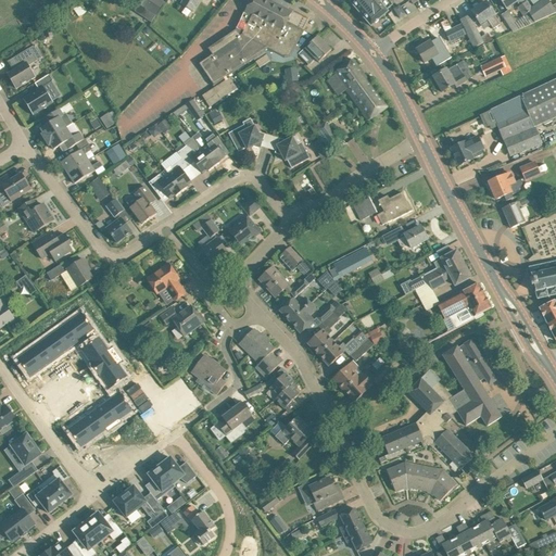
[(160,0),(142,0),(140,5),(155,15),(155,16),(164,3),(164,2),(160,0)]
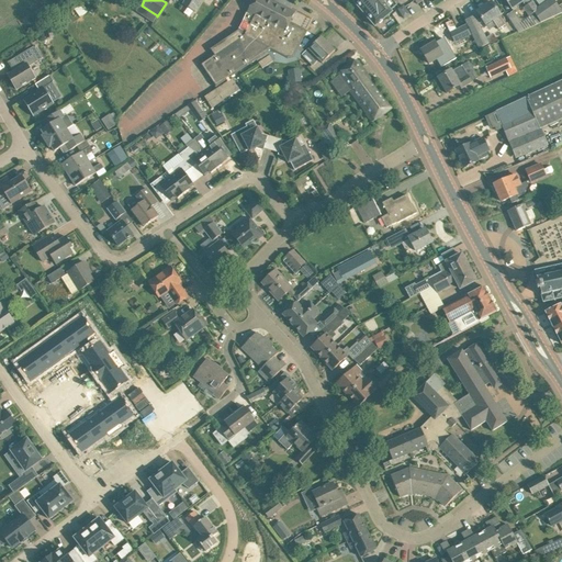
[(184,0),(182,4),(194,11),(201,0),(184,0)]
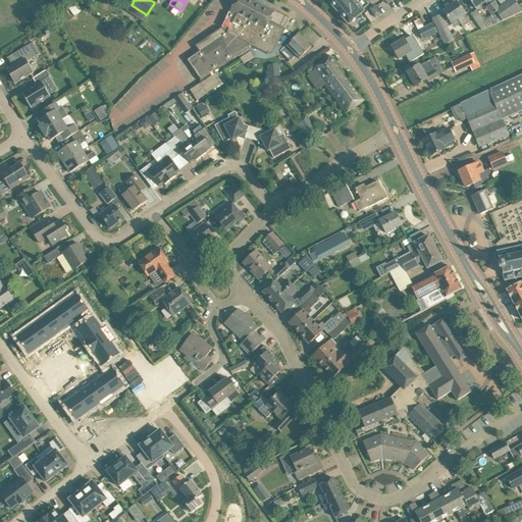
[(250,48),(269,10),(251,0),(236,0),(230,11),(230,12),(227,19),(233,22),(228,33),(227,33),(225,34),(221,29),(195,46),(199,52),(187,60),(201,81),(250,48)]
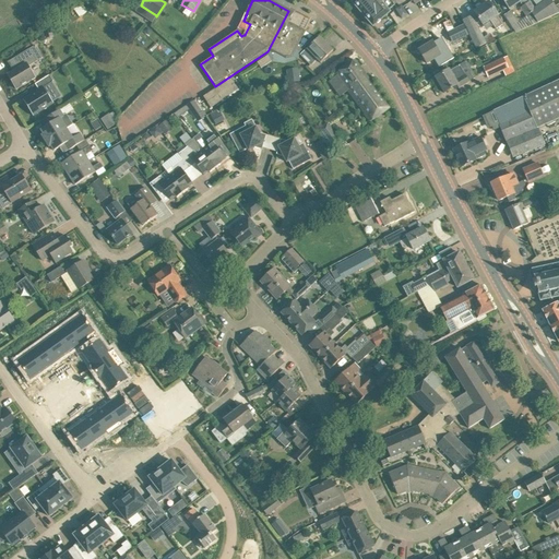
[(349,0),(373,26),(390,12),(389,11),(395,6),(390,0),(349,0)]
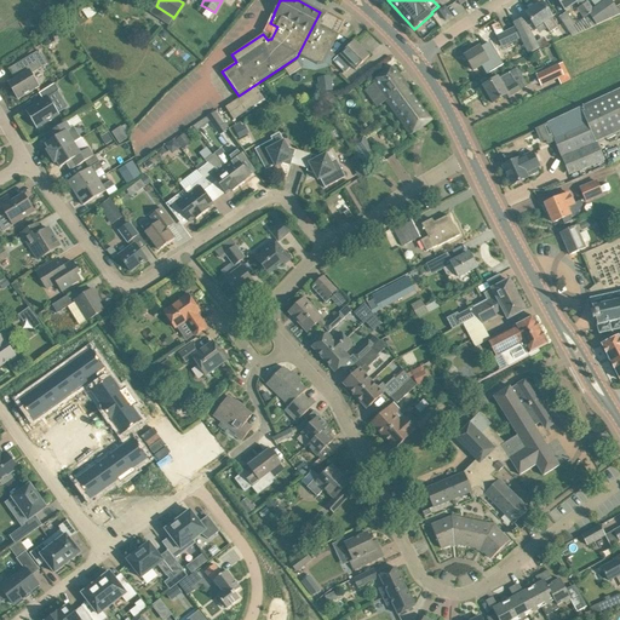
[(557,0),(566,10),(577,3),(580,7),(578,10),(584,18),(589,15),(579,0),(557,0)]
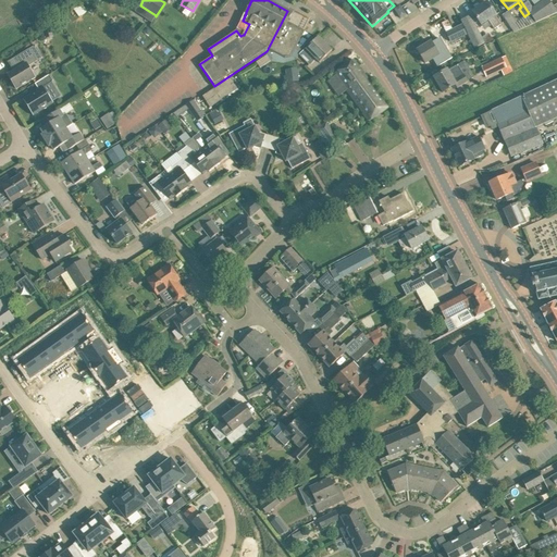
[(532,8),(528,2),(525,3),(523,0),(520,0),(529,13),(534,10),(532,8)]
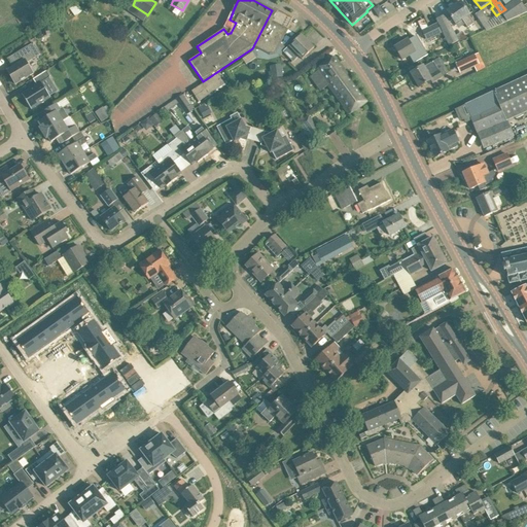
[(500,12),(507,22),(526,12),(526,4),(524,6),(519,0),(514,0),(503,7),(505,9),(500,12)]
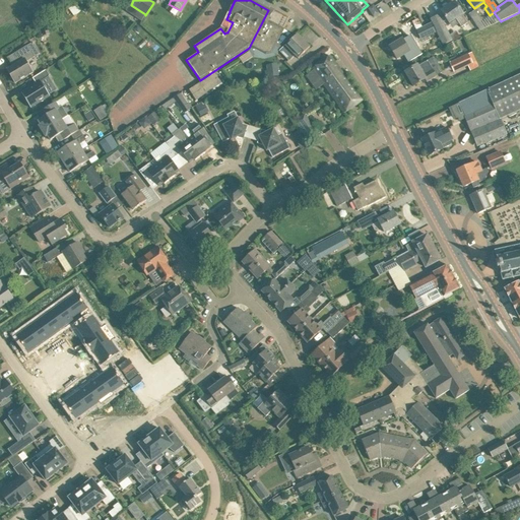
[(463,14),(461,10),(455,2),(441,11),(450,23),(456,19),(462,27),(468,23),(462,15),(463,14)]
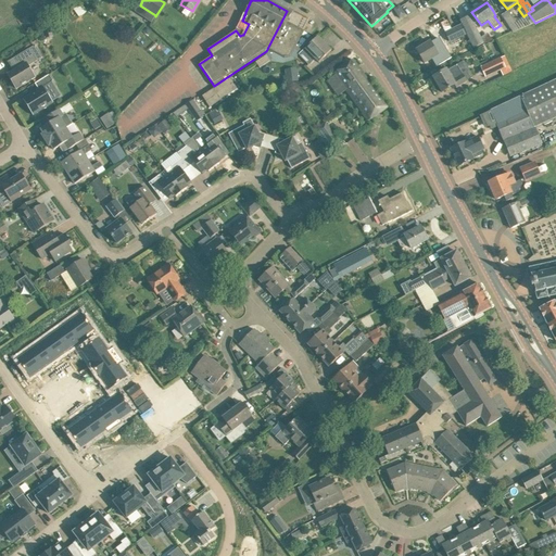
[(405,3),(393,8),(396,17),(409,13),(405,3)]
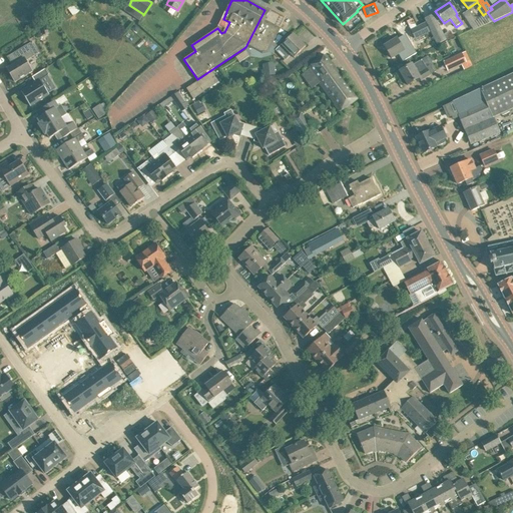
[(269,12),(265,10),(245,47),(250,50),(251,48),(263,53),(268,52),(281,29),(265,20),(269,12)]
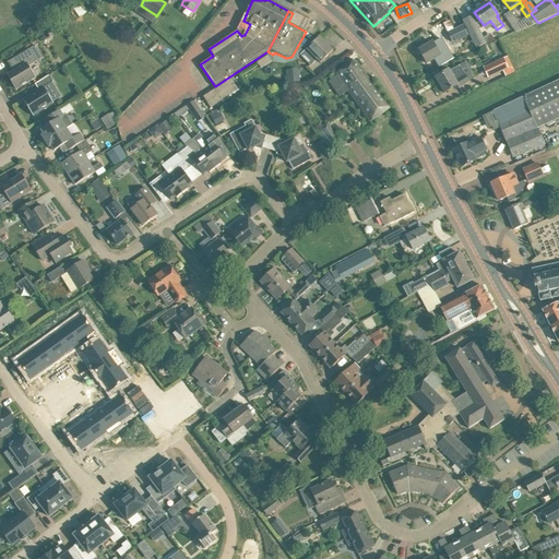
[(504,15),(516,33),(538,23),(531,13),(526,16),(519,22),(511,11),(504,15)]
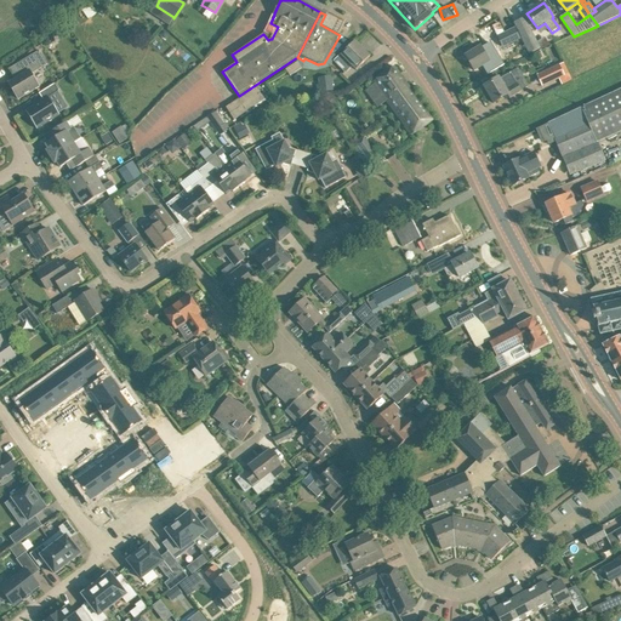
[(540,49),(525,17),(514,23),(529,53),(540,49)]
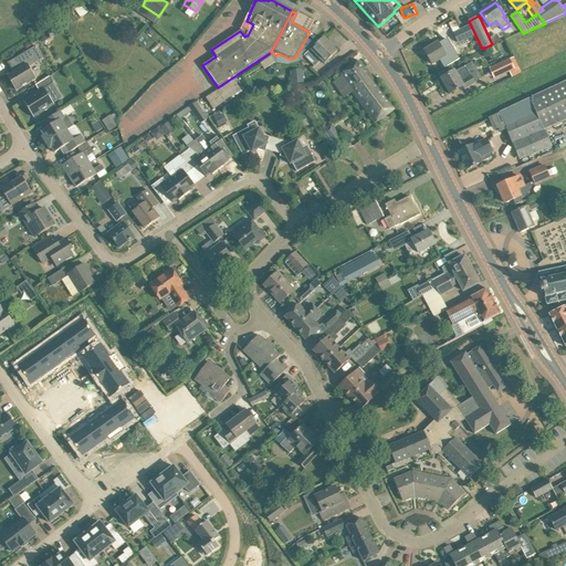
[(474,35),(470,25),(453,33),(458,43),(474,35)]
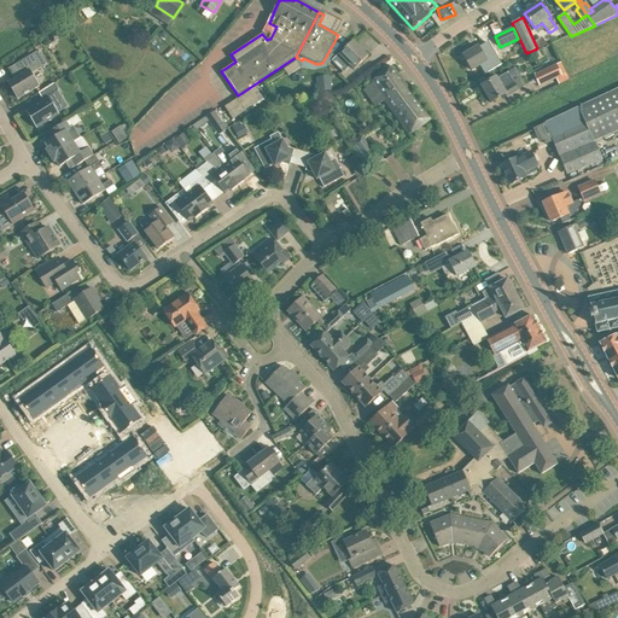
[(339,54),(333,62),(344,73),(350,66),(355,70),(368,57),(353,41),(339,54)]
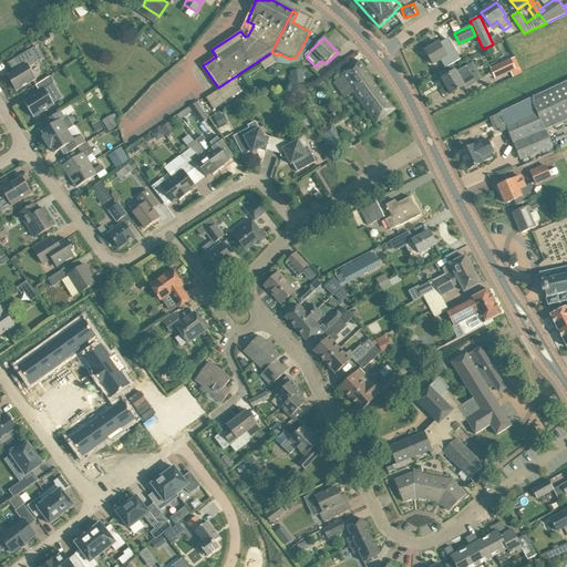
[(451,47),(446,40),(440,44),(439,42),(425,51),(433,64),(446,57),(443,51),(451,47)]
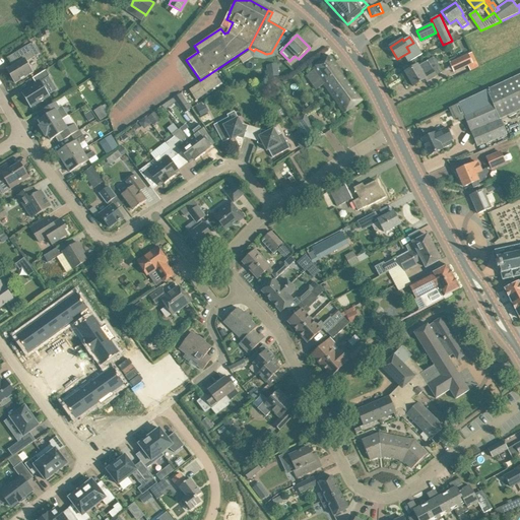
[(35,57),(33,55),(27,46),(12,55),(12,56),(13,55),(18,63),(7,70),(15,83),(33,73),(26,62),(35,57)]
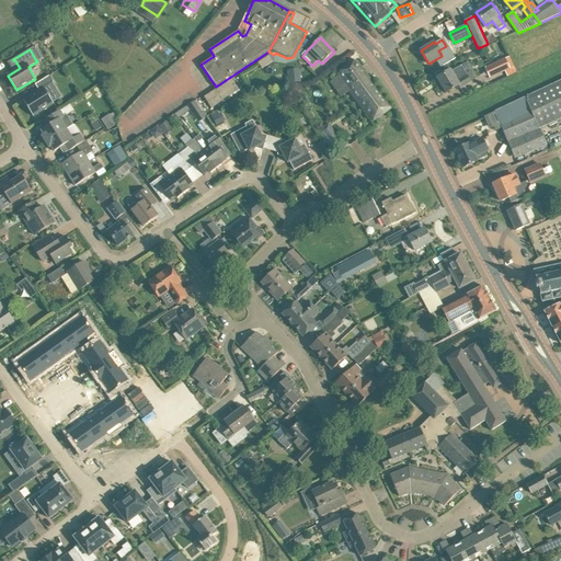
[(516,72),(507,54),(483,65),(490,79),(505,72),(507,77),(516,72)]
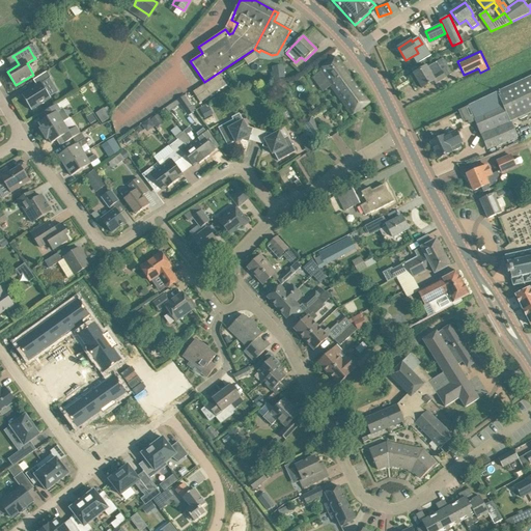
[(318,71),(352,116),(370,102),(337,57),(318,71)]
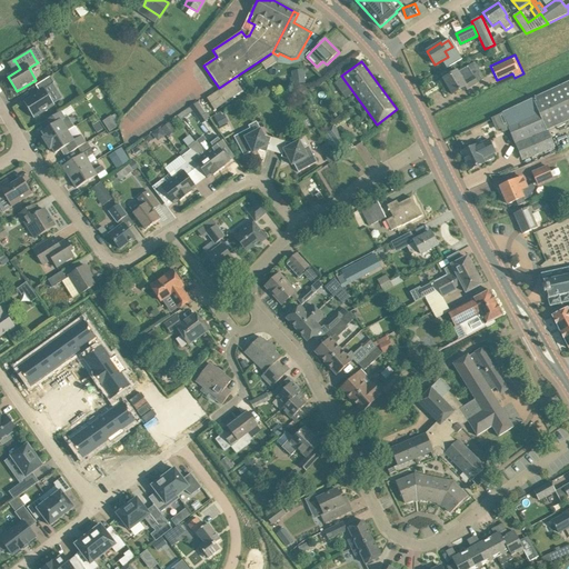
[(443,79),(452,95),(466,87),(467,90),(478,83),(468,67),(458,72),(457,71),(443,79)]
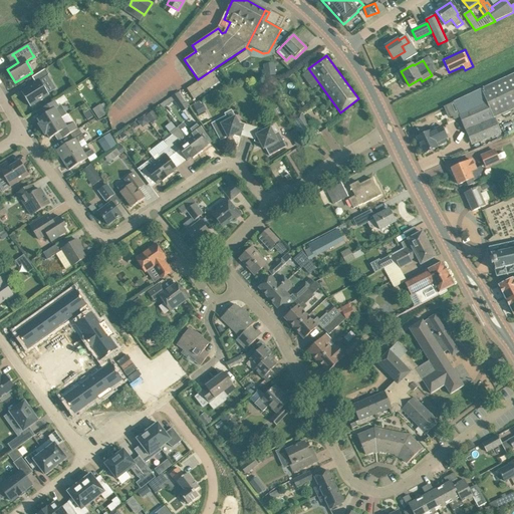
[(274,63),(263,64),(263,75),(274,74),(274,63)]
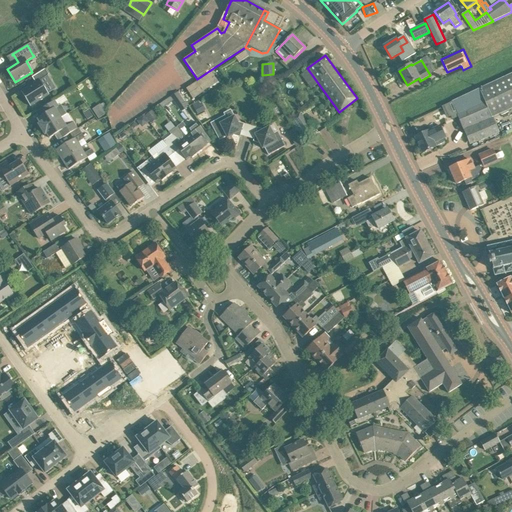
[(36,82),(21,92),(30,106),(49,95),(48,93),(56,89),(47,76),(48,75),(45,69),(32,77),(36,82)]
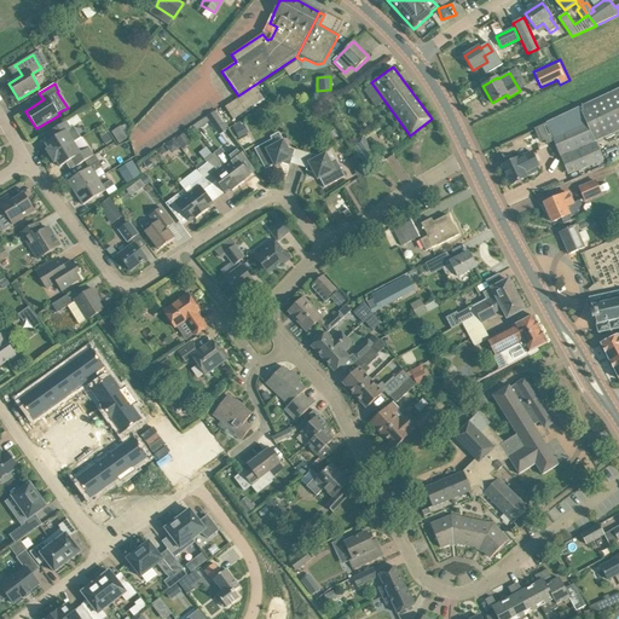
[(256,87),(225,108),(233,120),(264,99),(256,87)]
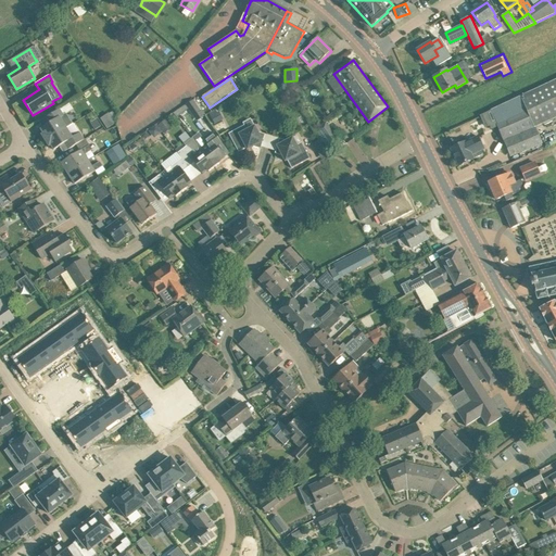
[(509,156),(510,158),(542,144),(534,127),(555,116),(555,79),(490,111),(509,156)]
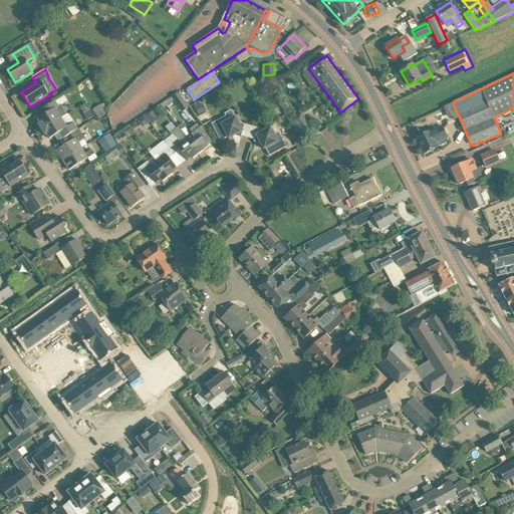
[(171,97),(165,101),(168,105),(174,101),(179,108),(186,103),(179,92),(171,97)]
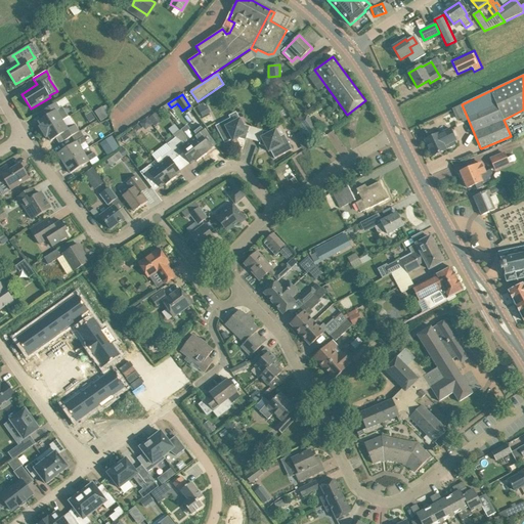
[(46,118),(39,122),(41,127),(40,128),(43,132),(57,123),(63,119),(68,117),(62,107),(59,110),(56,103),(55,103),(42,112),(46,118)]
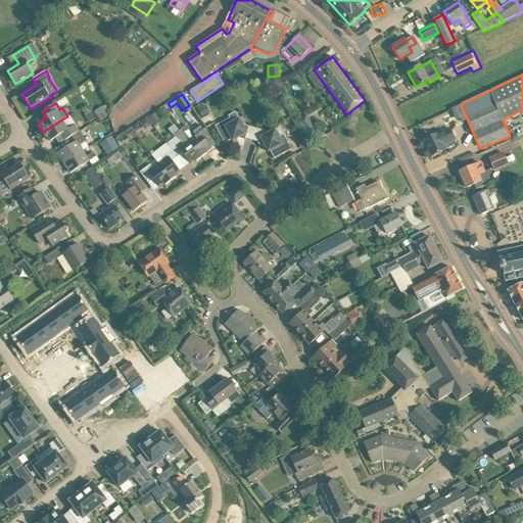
[(102,107),(94,110),(99,121),(106,117),(102,107)]
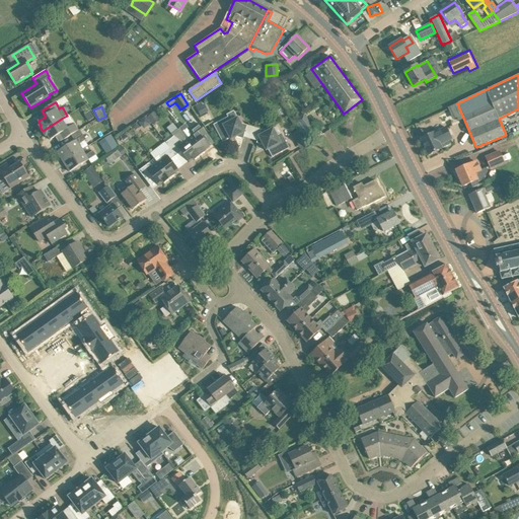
[(84,115),(88,122),(94,118),(89,112),(84,115)]
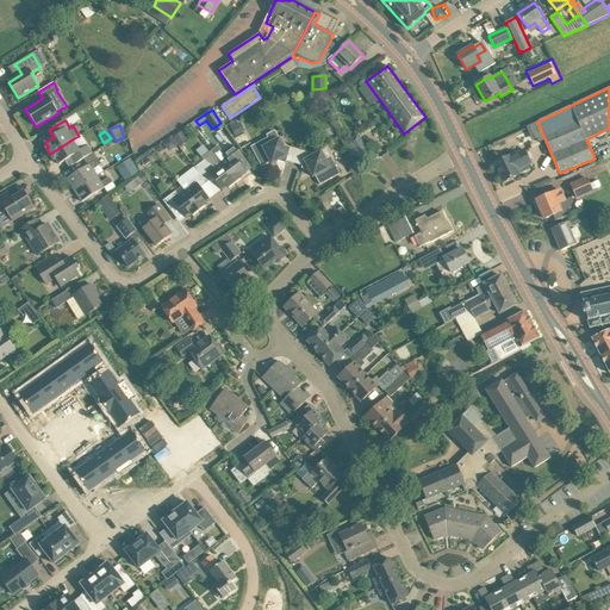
[(356,134),(344,141),(356,161),(369,154),(356,134)]
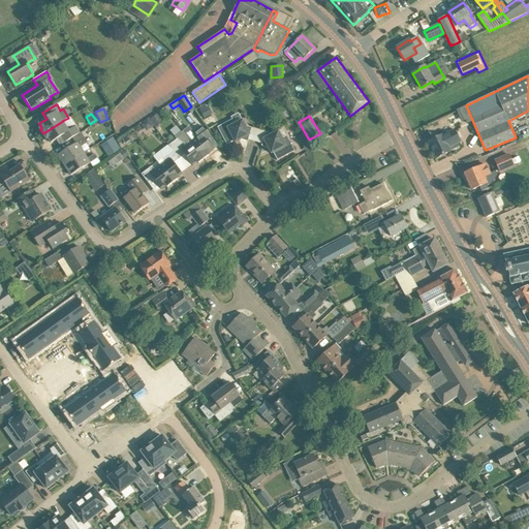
[(58,124),(43,133),(47,139),(49,138),(52,143),(62,136),(65,143),(72,138),(80,133),(75,127),(69,118),(68,118),(64,120),(58,124)]
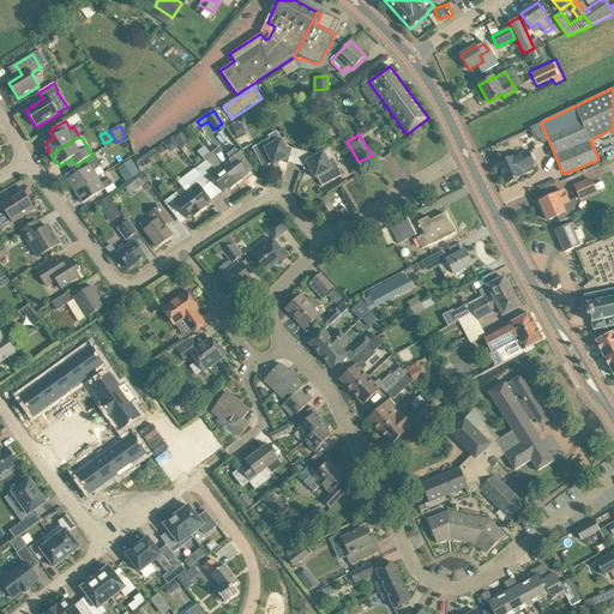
[(284,146),(281,139),(272,144),(270,138),(252,148),(263,168),(272,163),(274,166),(280,162),(288,164),(293,149),(284,146)]
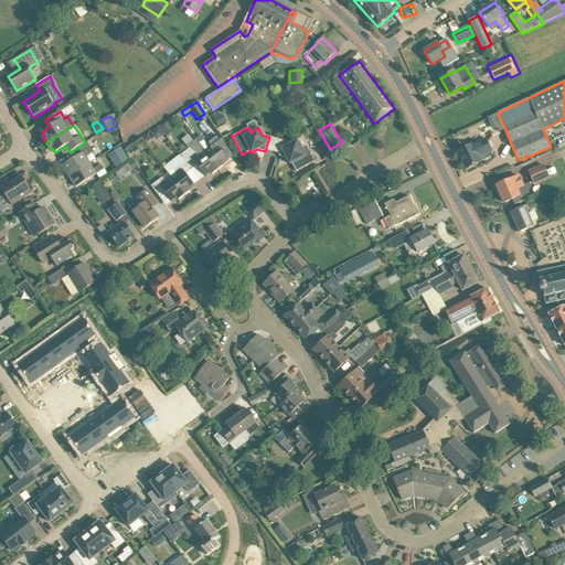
[(202,135),(195,140),(202,148),(205,153),(217,170),(224,166),(223,164),(228,160),(220,149),(225,145),(217,136),(209,142),(202,135)]
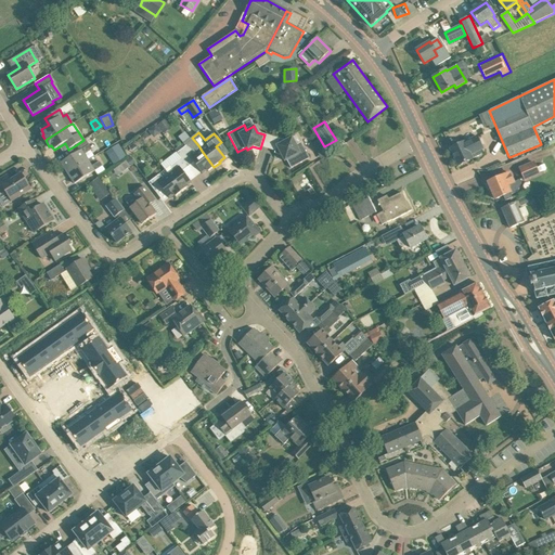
[(464,142),(450,149),(459,166),(480,155),(483,152),(483,149),(477,137),(464,142)]
